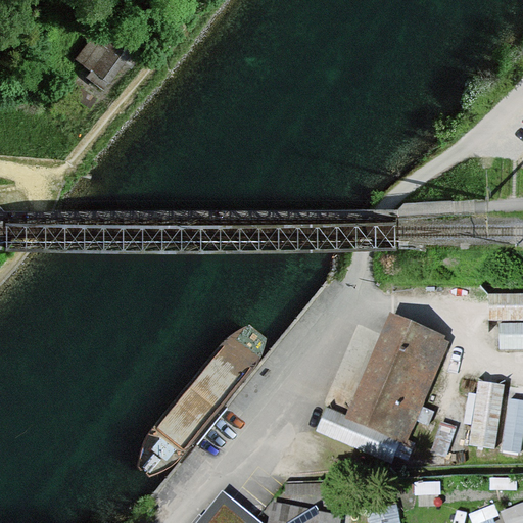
[(109,48),(94,36),(76,59),(92,73),(88,78),(103,90),(140,43),(124,30),(109,48)]
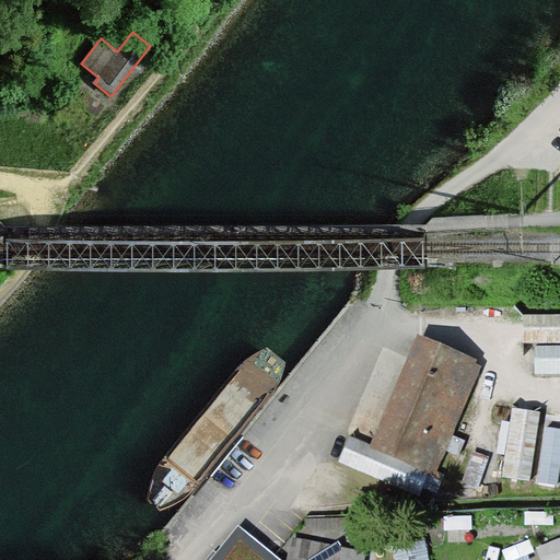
[(559,314),(523,315),(523,343),(559,342),(559,314)]
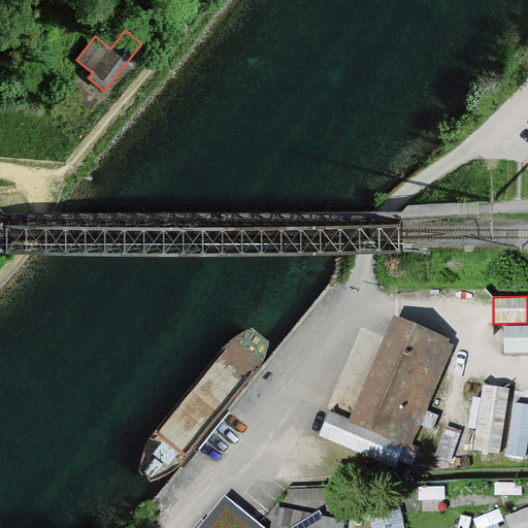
[(356,420),(410,443),(452,348),(396,324),(356,420)]
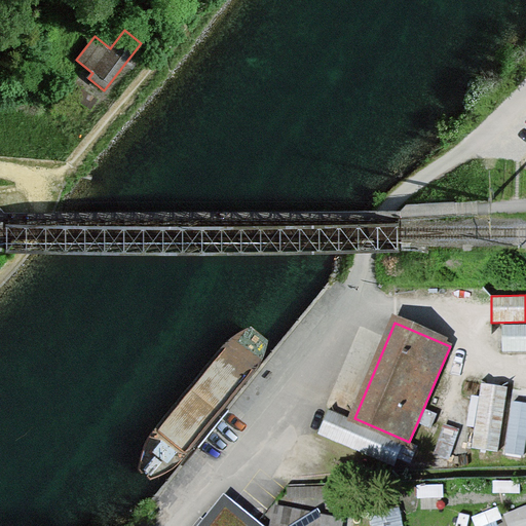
[(525,351),(525,325),(501,325),(502,351),(525,351)]
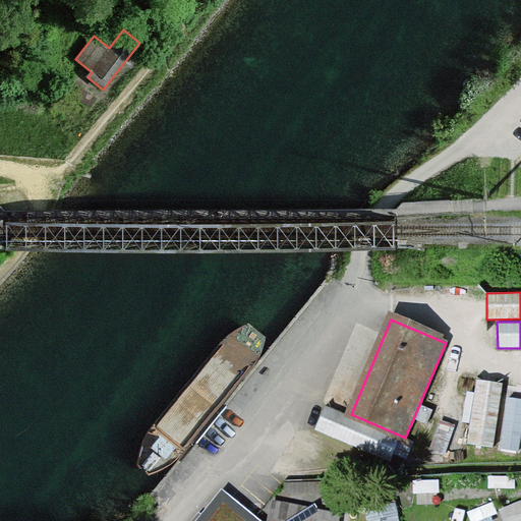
[(468,445),(495,448),(502,384),(475,381),(468,445)]
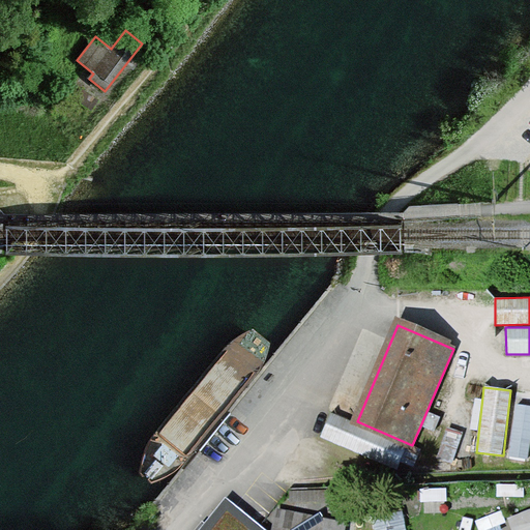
[(529,444),(529,406),(517,405),(510,457),(528,459),(529,444)]
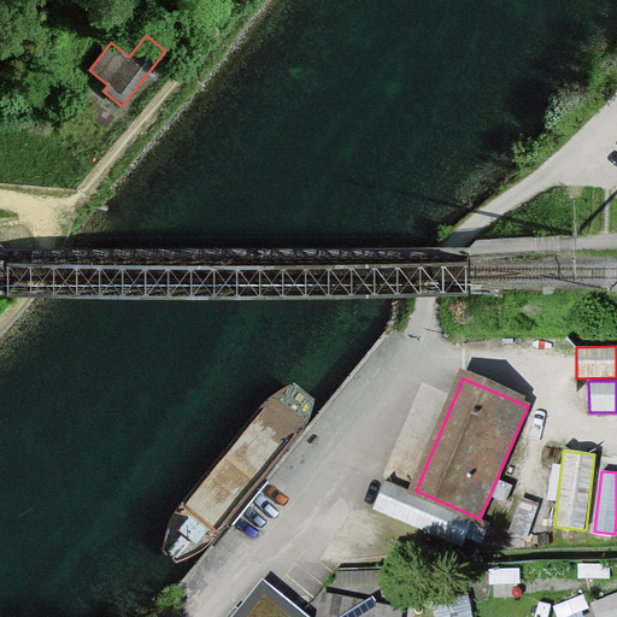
[(480,518),(416,491),(415,493),(385,480),(372,509),(460,547),(465,536),(480,542),(488,523),(480,519),(480,518)]
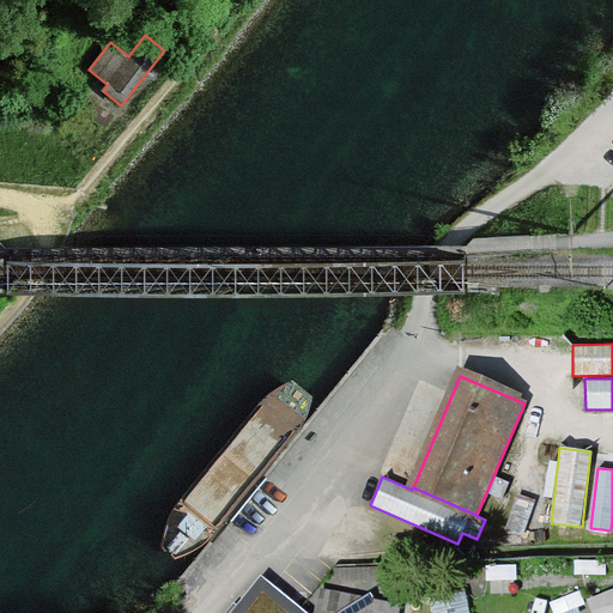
[(297,612),(261,583),(236,612),(297,612)]
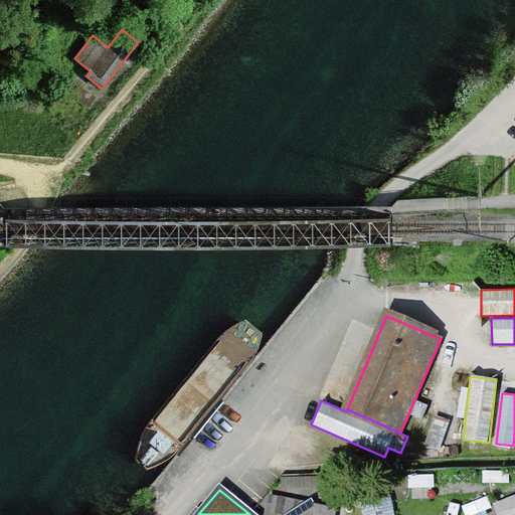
[(367,495),(369,514),(398,514),(396,492),(367,495)]
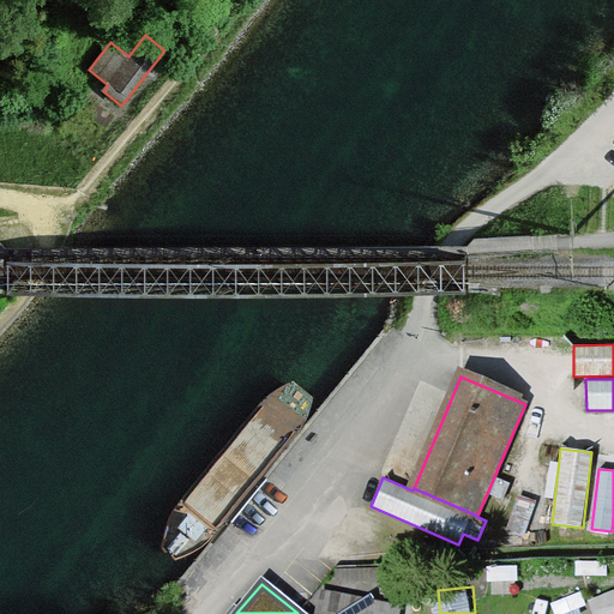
[(601,613),(613,613),(613,587),(596,591),(601,613)]
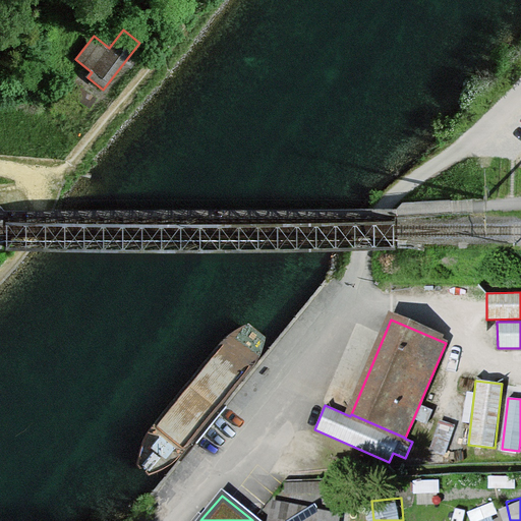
[(333,520),(335,516),(274,504),(270,520),(333,520)]
